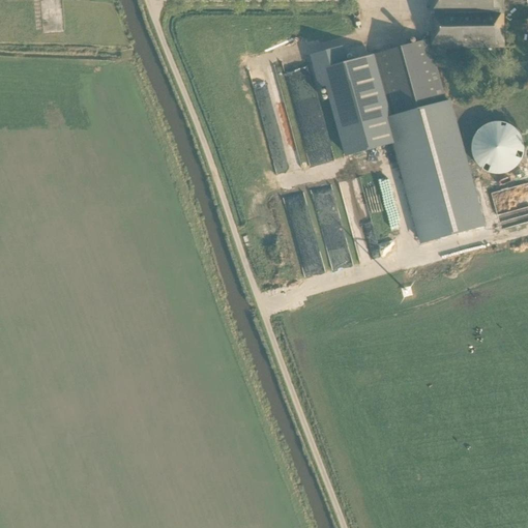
[(428,0),(430,37),(374,53),(391,114),(391,115),(441,100),(427,48),(502,46),(500,0),(428,0)]
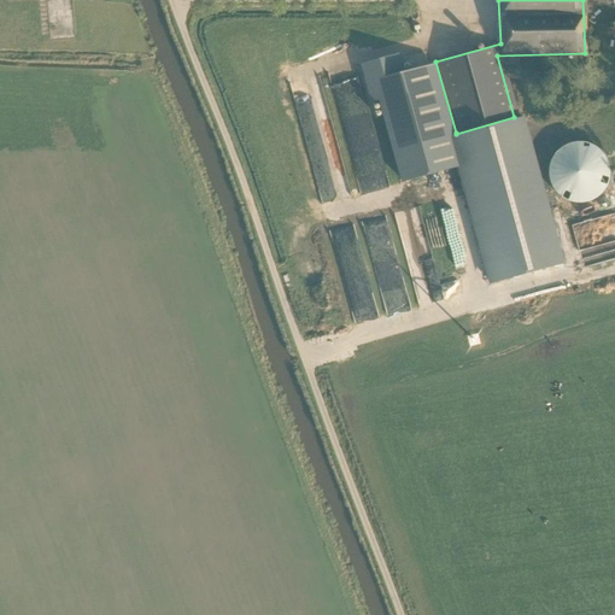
[(429,4),(410,5),(411,33),(431,31),(429,4)]
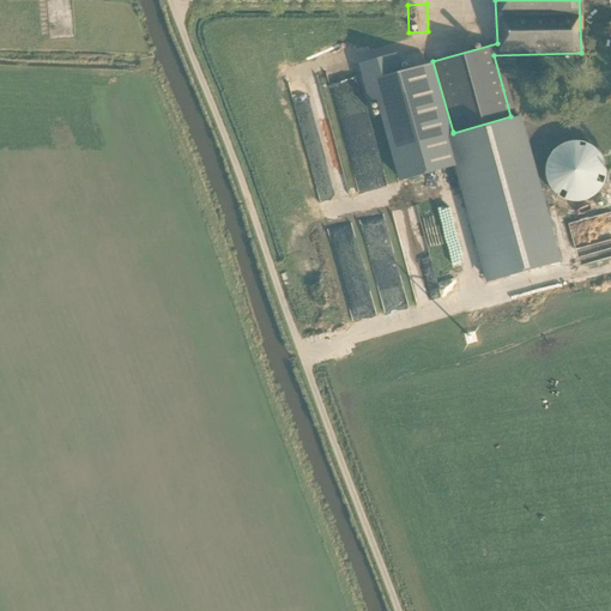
[(453,132),(433,61),(400,70),(394,52),(357,61),(367,100),(375,98),(398,180),(455,163),(447,134),(453,132)]
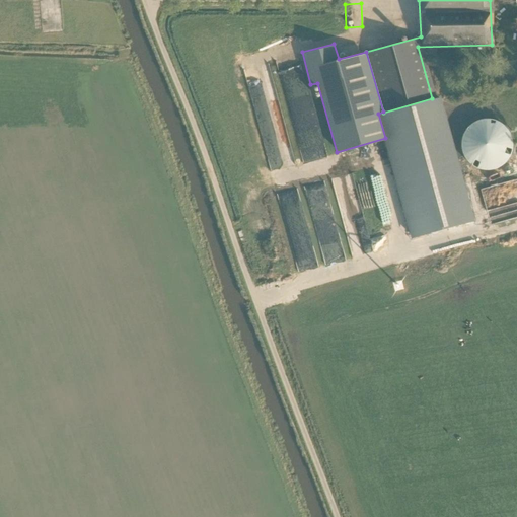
[(463,51),(463,59),(477,60),(477,52),(463,51)]
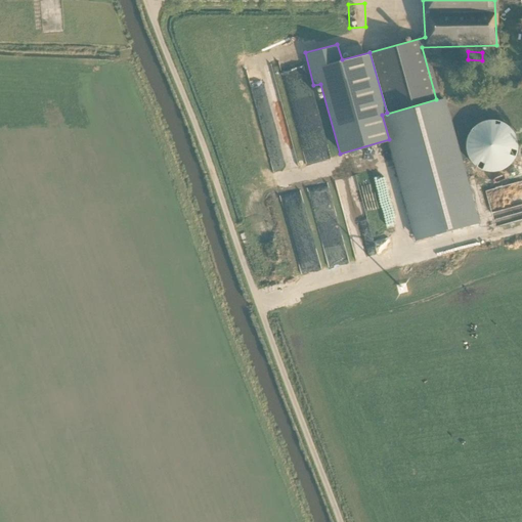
[(438,99),(436,99),(387,114),(384,114),(419,237),(473,223),(438,99)]
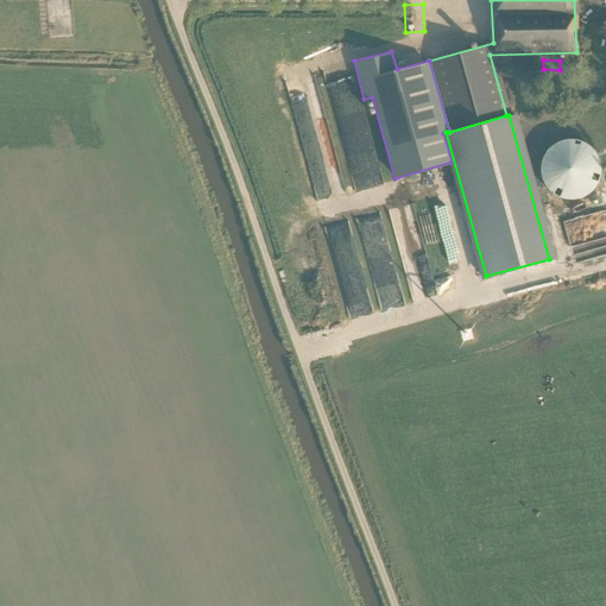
[(372,143),(370,132),(343,137),(345,147),(372,143)]
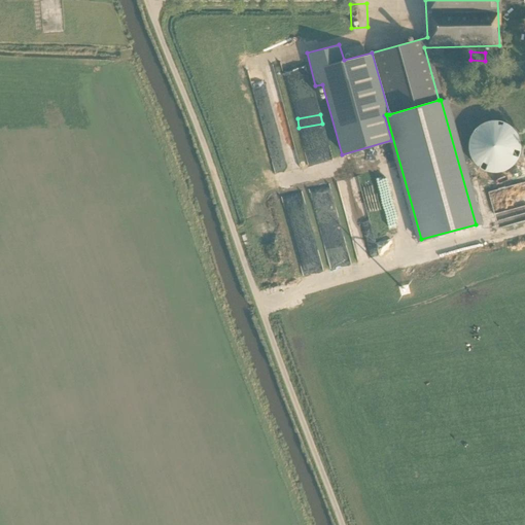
[(471,169),(517,167),(516,120),(469,121),(471,169)]
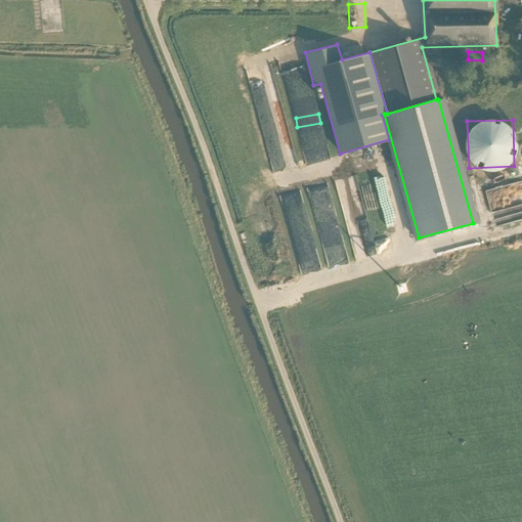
[(496,202),(496,187),(487,187),(487,203),(496,202)]
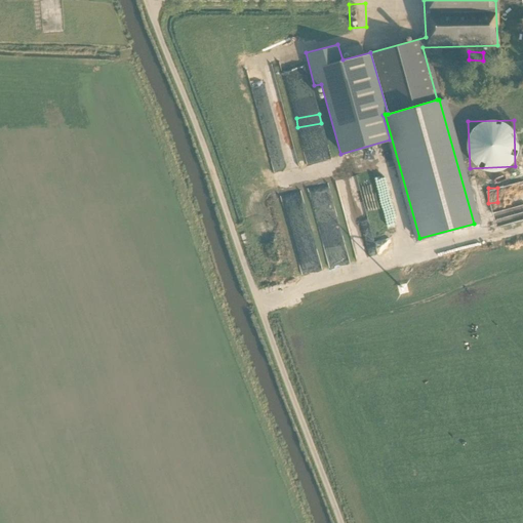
[(364,213),(362,189),(340,190),(342,214),(364,213)]
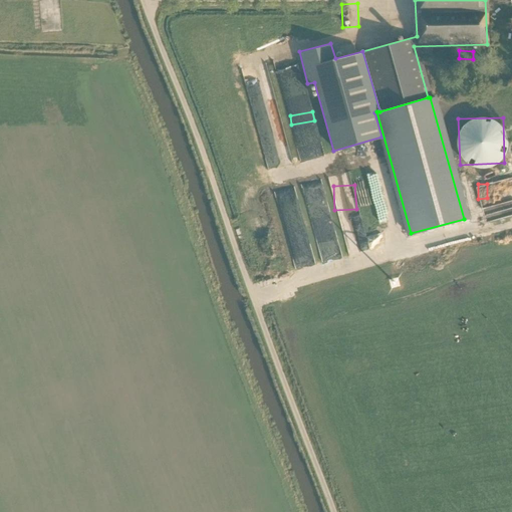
[(486,219),(511,212),(511,198),(483,206),(486,219)]
